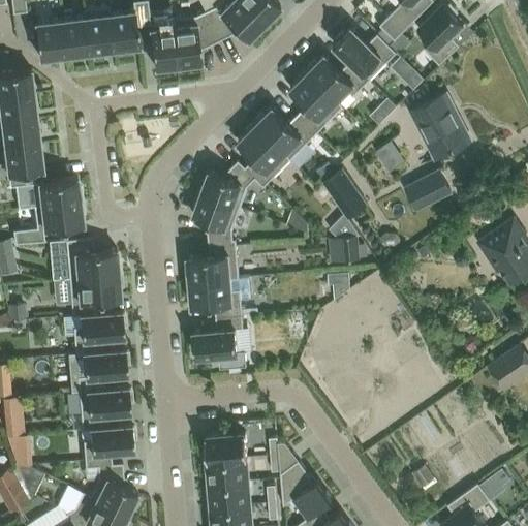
[(9,0),(11,13),(26,11),(24,0),(9,0)]
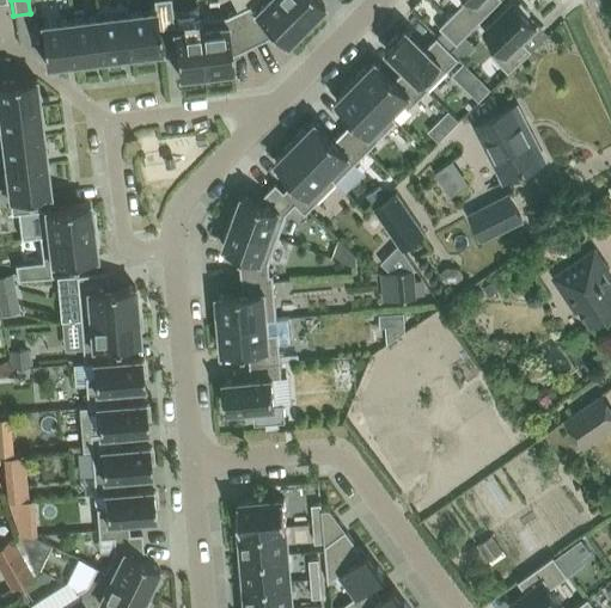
[(156,12),(157,31),(173,29),(170,0),(154,2),(156,12)]
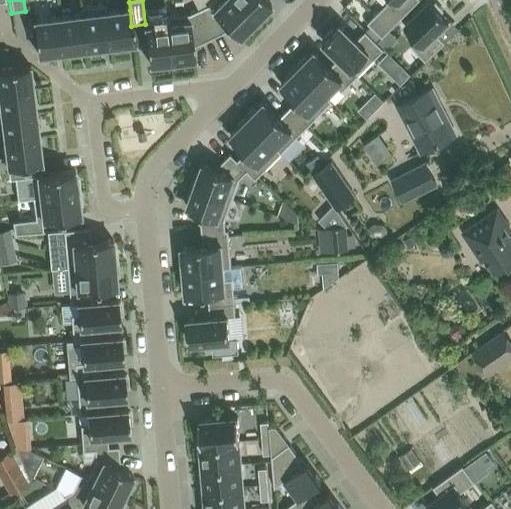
[(256,24),(231,0),(212,0),(206,7),(197,11),(211,39),(229,30),(238,39),(245,31),(247,33),(256,24)]
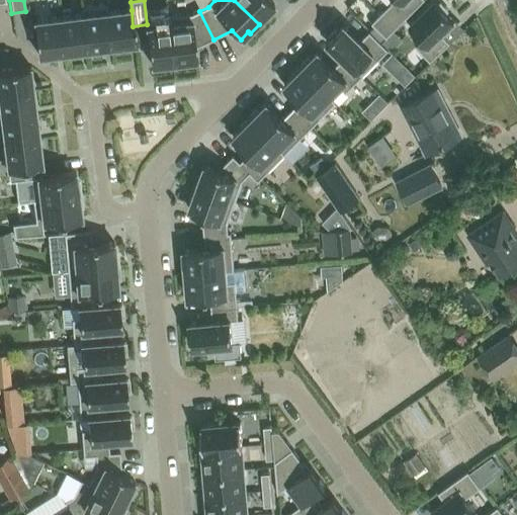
[(234,0),(259,24),(267,16),(265,14),(273,6),(266,0),(234,0)]
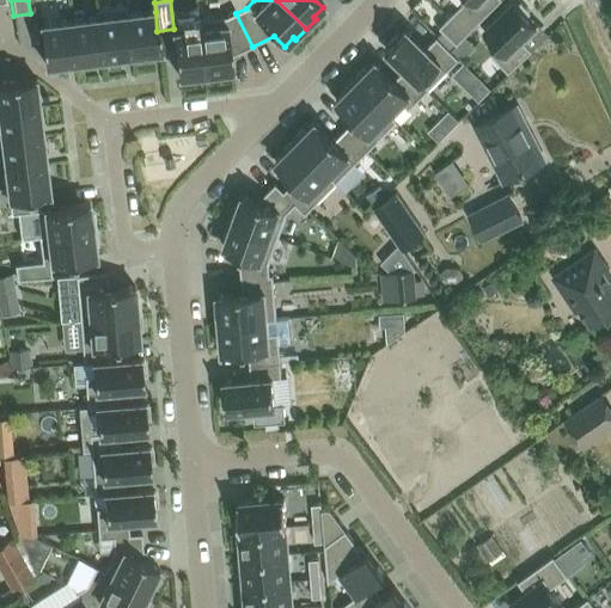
[(468,0),(438,30),(456,48),(501,1),(500,0),(468,0)]
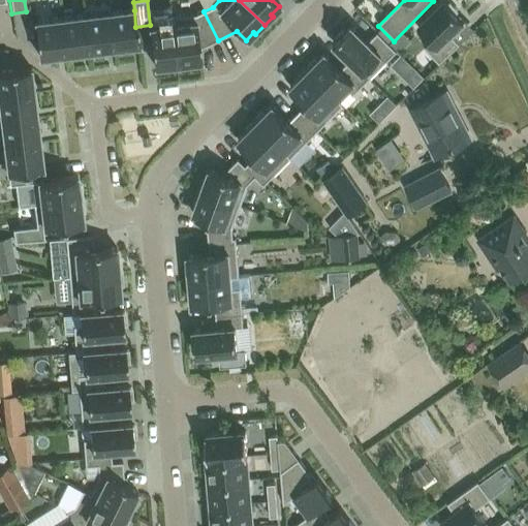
[(443,5),(417,31),(431,44),(425,51),(438,65),(459,45),(451,37),(463,25),(455,16),(457,13),(449,5),(446,7),(443,5)]
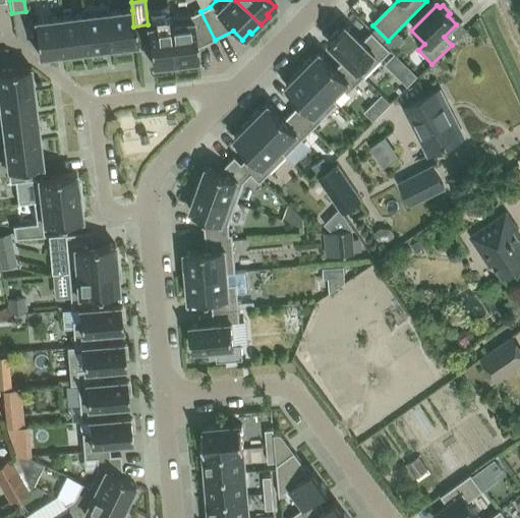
[(112,48),(108,13),(107,6),(81,9),(81,16),(87,51),(112,48)]
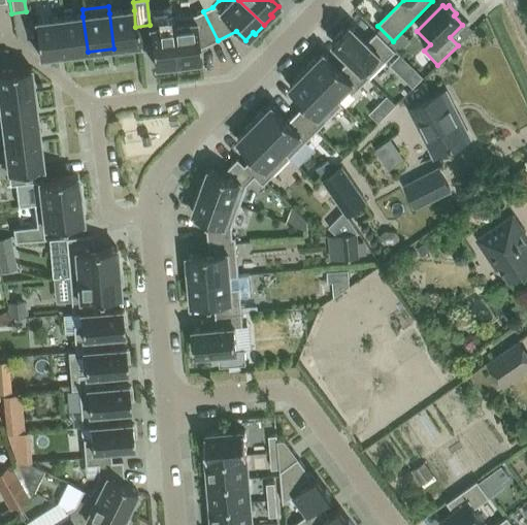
[(109,13),(113,48),(138,45),(135,27),(134,10),(109,13)]
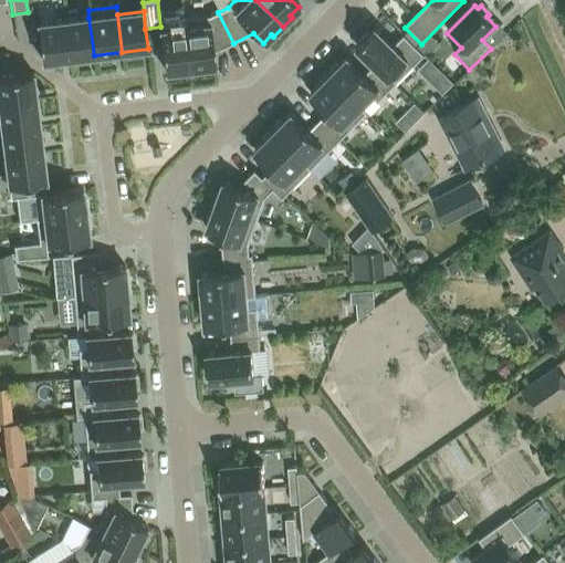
[(222,49),(233,43),(218,12),(208,18),(182,20),(184,29),(189,73),(203,71),(202,69),(215,68),(212,54),(222,49)]
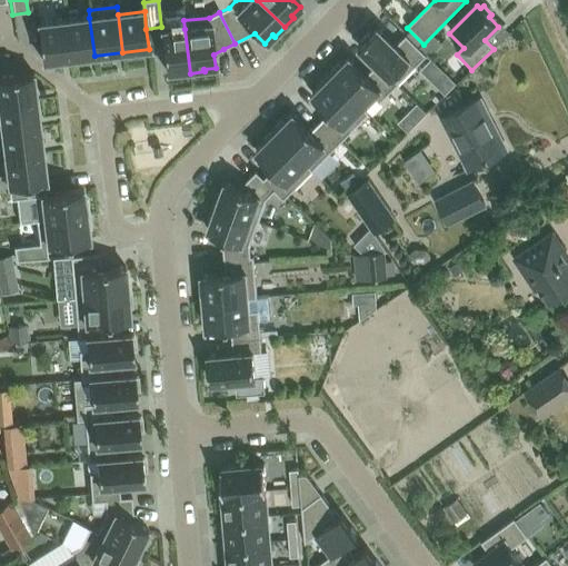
[(95,56),(89,18),(63,21),(68,59),(95,56)]
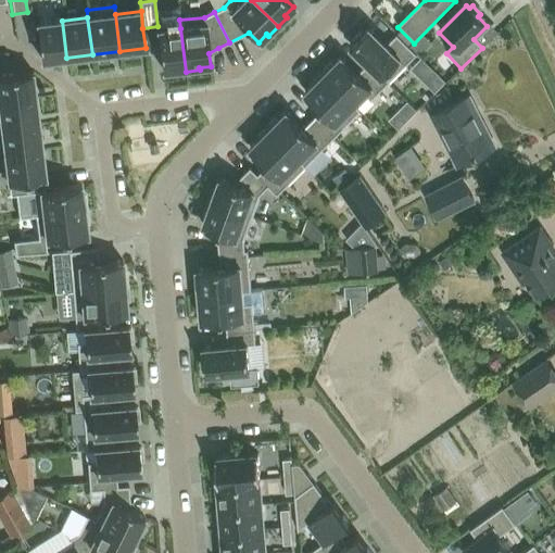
[(66,58),(62,21),(36,24),(40,61),(66,58)]
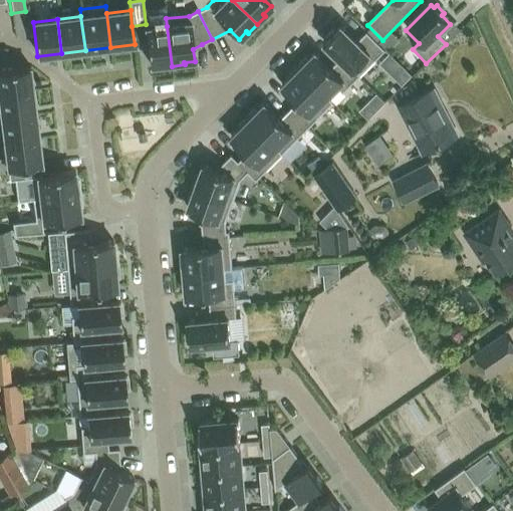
[(172,66),(167,26),(145,28),(149,66),(160,65),(160,67),(172,66)]
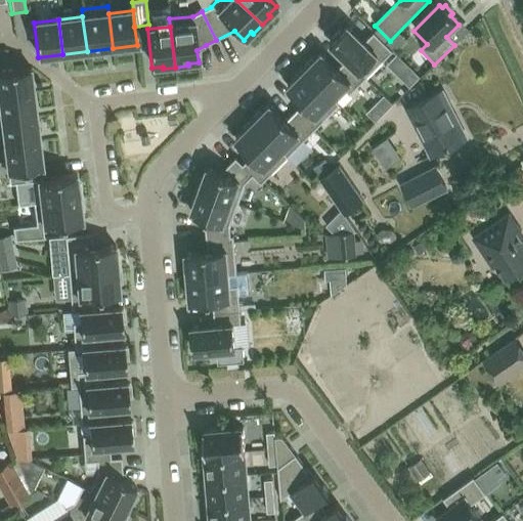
[(332,43),(330,45),(346,61),(364,80),(392,52),(374,34),(363,44),(347,28),(341,35),(339,33),(330,41),(332,43)]
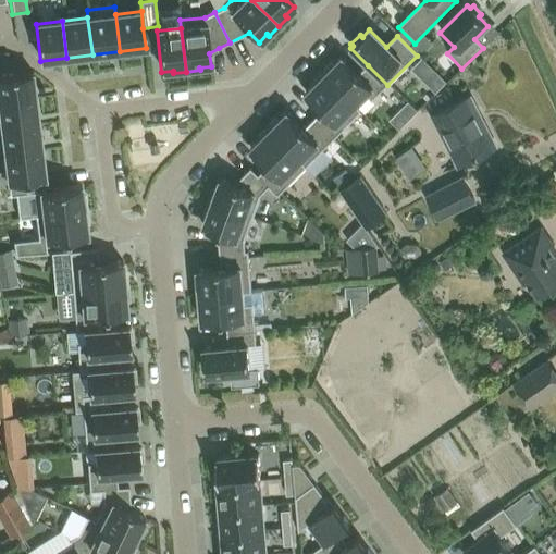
[(371,102),(387,85),(368,65),(359,75),(342,58),(332,66),(331,64),(321,74),(355,108),(366,97),(371,102)]
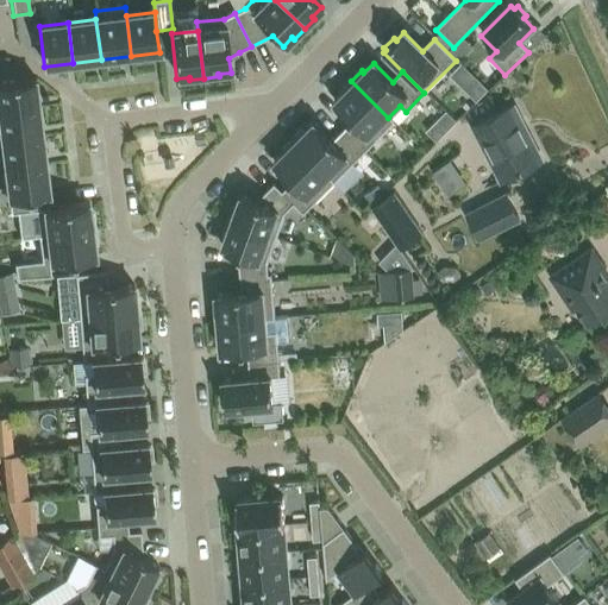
[(0,113),(38,108),(35,80),(0,83),(0,113)]
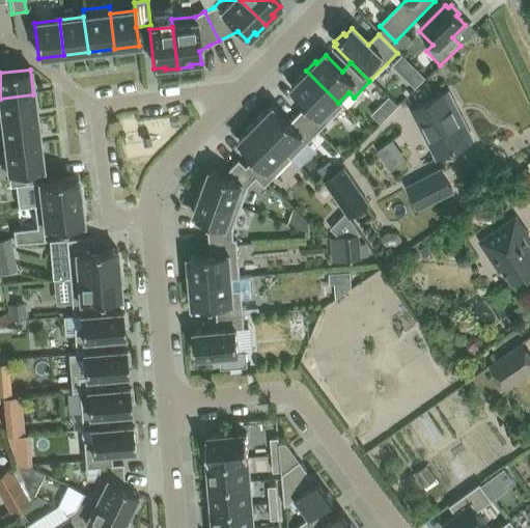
[(338,103),(306,71),(298,79),(300,81),(290,90),(307,107),(298,115),(316,135),(343,108),(338,103)]
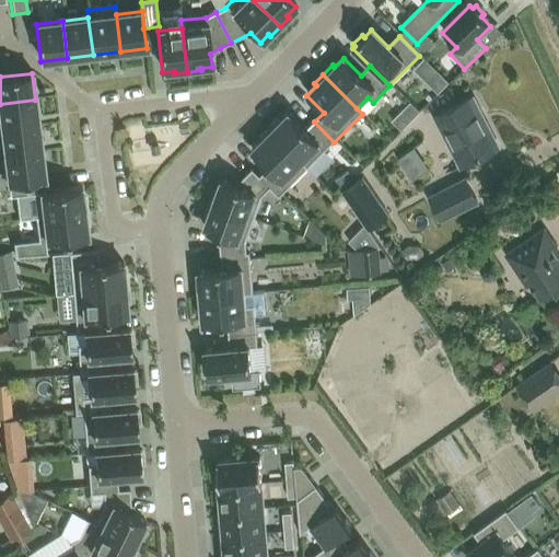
[(438,74),(427,85),(437,95),(447,84),(438,74)]
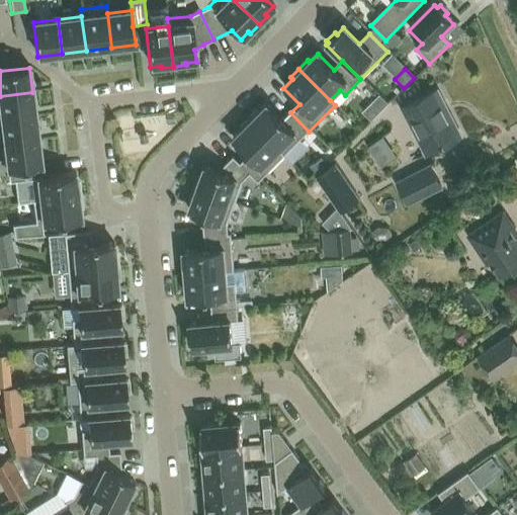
[(0,122),(35,118),(32,92),(0,96),(0,122)]
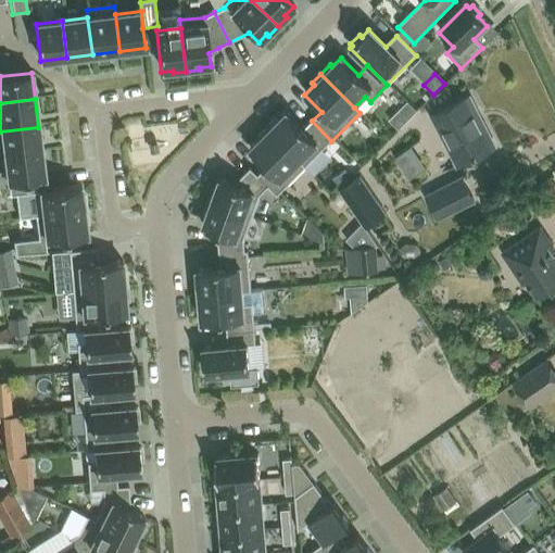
[(455,168),(471,160),(491,150),(481,130),(479,130),(474,118),(478,116),(468,99),(450,109),(432,116),(455,168)]
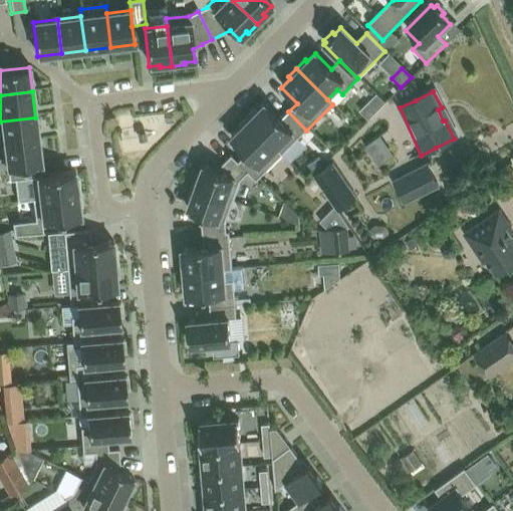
[(376,95),(369,101),(378,110),(385,104),(376,95)]
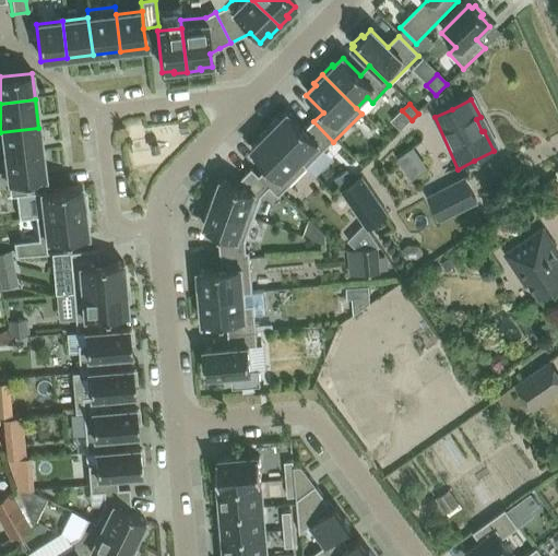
[(307,168),(333,142),(313,121),(305,131),(287,114),(279,123),(276,121),(266,130),(307,168)]
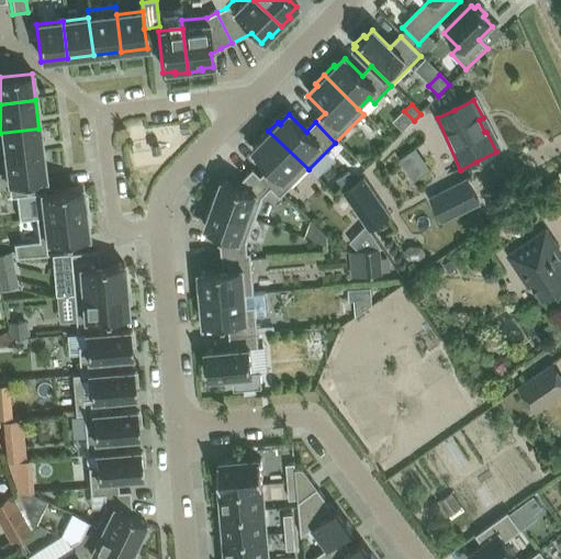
[(42,154),(38,129),(0,133),(3,159),(42,154)]
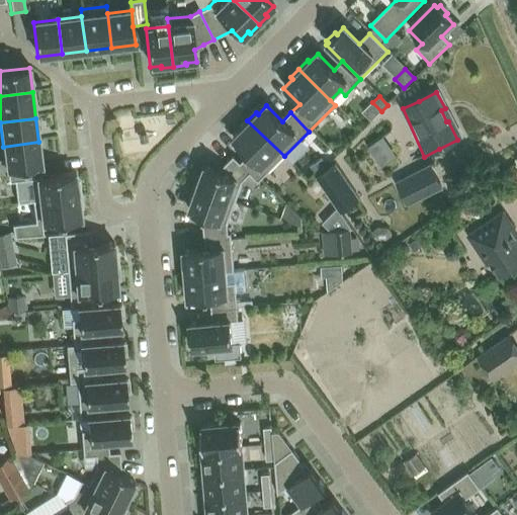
[(284,156),(247,120),(239,130),(241,132),(232,140),(248,156),(240,164),(249,175),(257,183),(284,156)]
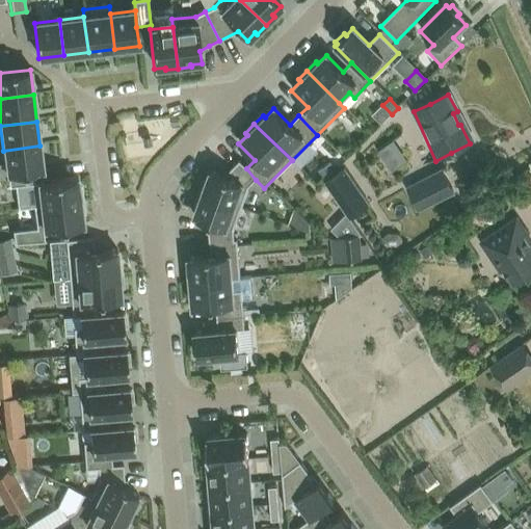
[(40,146),(3,151),(5,164),(6,175),(31,172),(43,170),(40,146)]
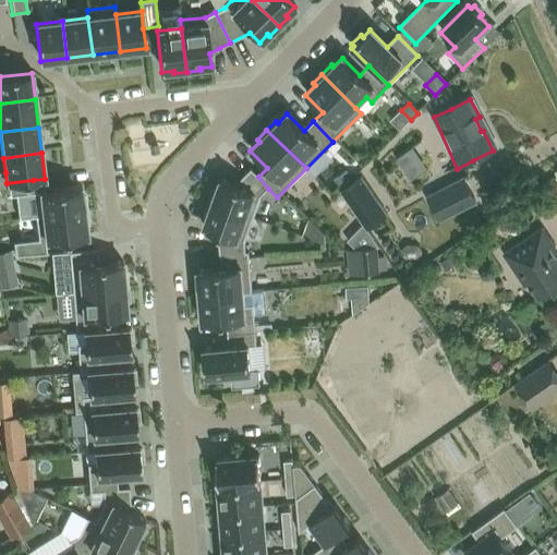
[(259,197),(268,189),(258,177),(251,170),(233,186),(219,181),(216,192),(213,191),(208,204),(252,219),(259,197)]
